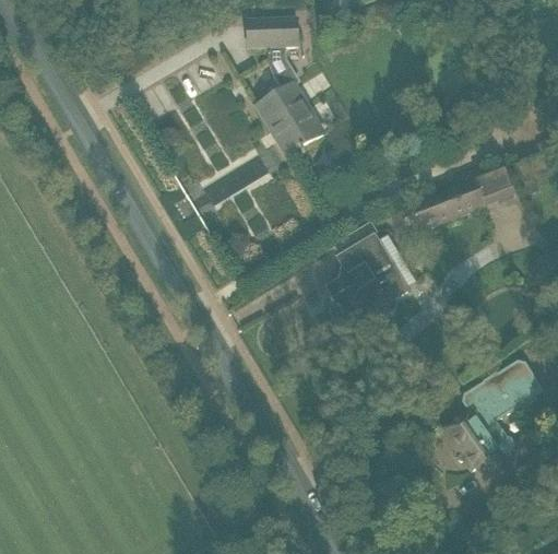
[(271,18),(249,19),(250,45),(268,45),(268,50),(269,57),(270,62),(272,68),(274,73),(277,79),(280,84),(284,89),(257,105),(288,155),(303,152),(303,154),(306,153),(304,145),(327,132),(297,83),(301,81),(288,58),(287,46),(299,46),(298,16),(271,18)]
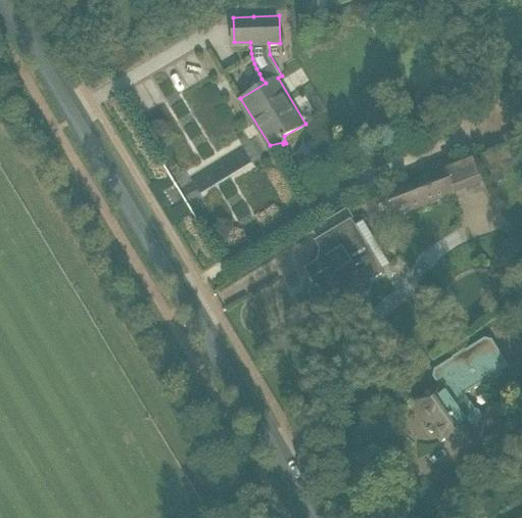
[(521,132),(478,149),(486,172),(521,158),(521,132)]
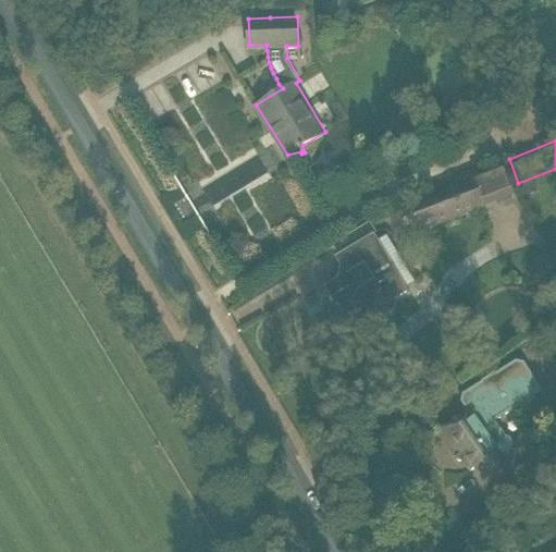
[(410,203),(421,230),(513,194),(503,167),(410,203)]
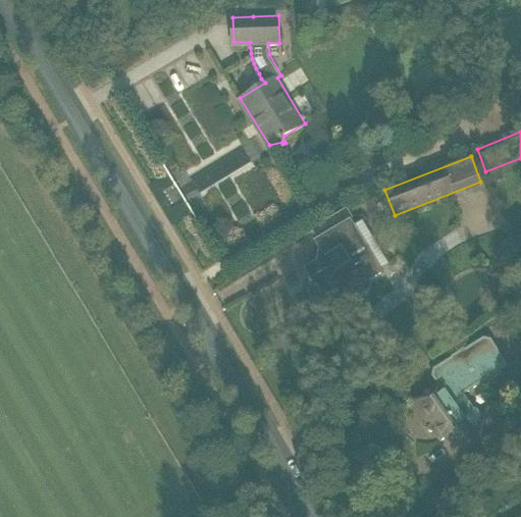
[(307,266),(315,281),(317,280),(329,300),(381,269),(351,218),(316,240),(323,250),(321,257),(307,266)]
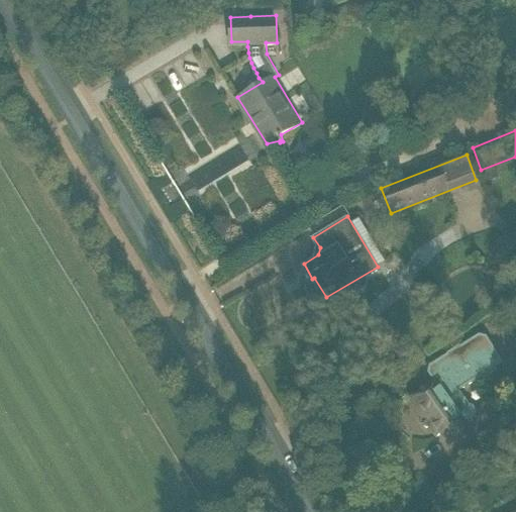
[(515,226),(496,240),(515,269),(515,226)]
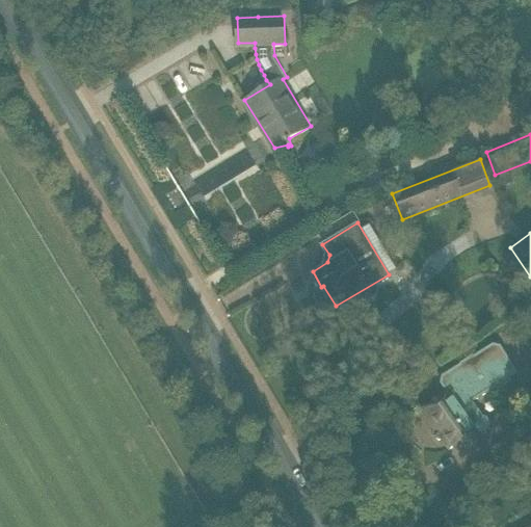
[(445,390),(440,393),(423,405),(450,444),(452,443),(455,449),(459,447),(462,448),(466,449),(468,449),(471,448),(475,446),(476,444),(477,439),(476,437),(480,433),(478,430),(483,430),(487,427),(488,423),(488,419),(486,415),(482,414),(472,399),(494,386),(499,387),(509,380),(510,375),(516,371),(500,343),(492,342),(441,373),(440,380),(445,390)]
